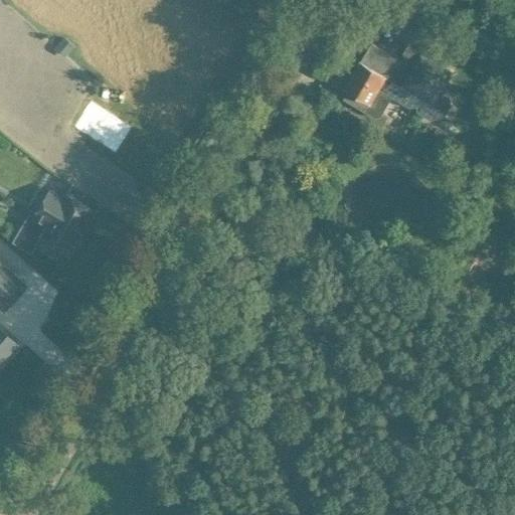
[(210,0),(231,13),(239,0),(210,0)]
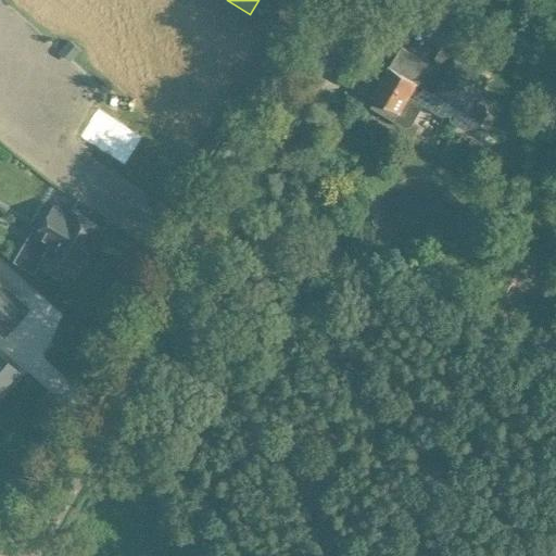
[(370,97),(379,102),(375,110),(402,126),(408,124),(422,104),(441,116),(447,114),(450,121),(464,129),(478,126),(487,113),(482,97),(477,93),(488,75),(472,66),(475,64),(470,47),(456,38),(439,68),(401,46),(370,97)]
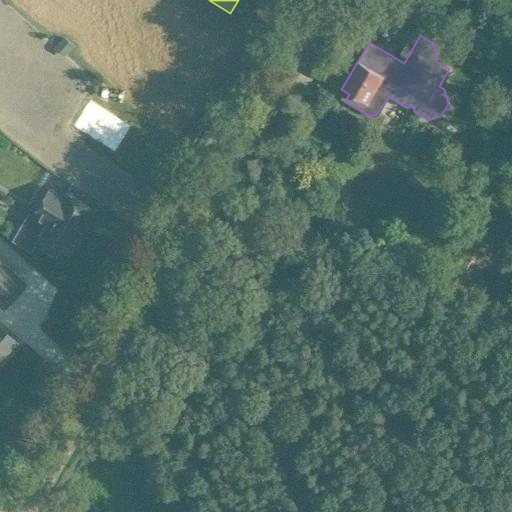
[(64,55),(73,46),(64,37),(55,47),(64,55)]
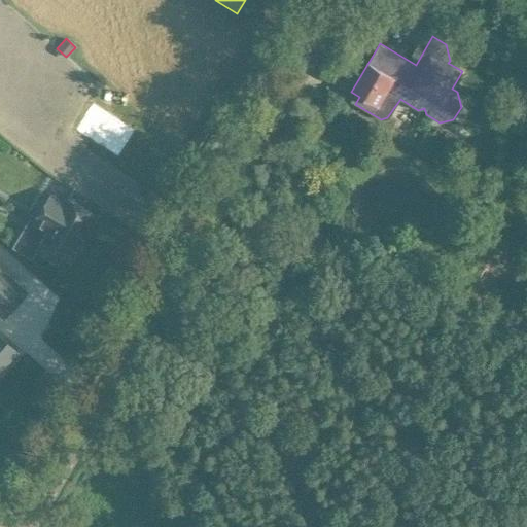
[(91,102),(74,130),(118,156),(135,129),(91,102)]
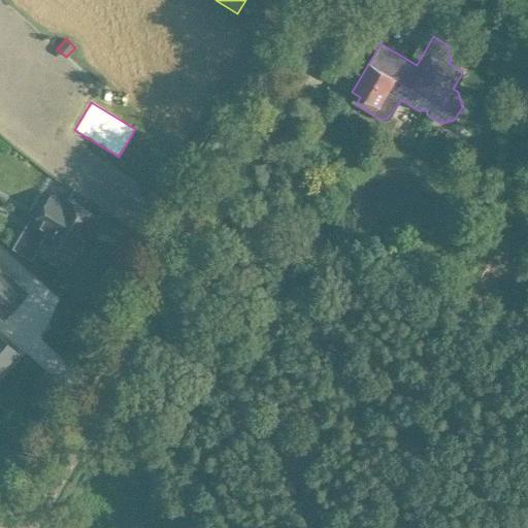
[(37,250),(48,256),(67,267),(97,217),(79,205),(68,199),(62,208),(48,200),(34,224),(47,232),(37,250)]
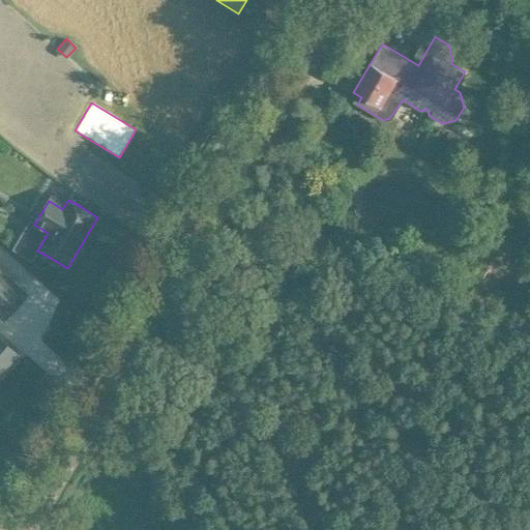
[(0,273),(0,315),(3,318),(24,295),(0,273)]
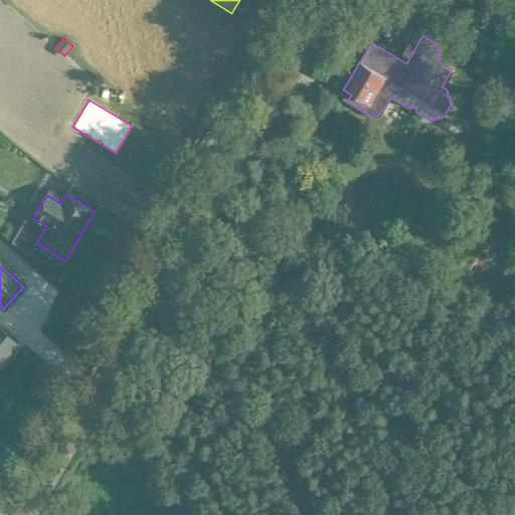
[(0,332),(0,359),(15,343),(1,331),(0,332)]
